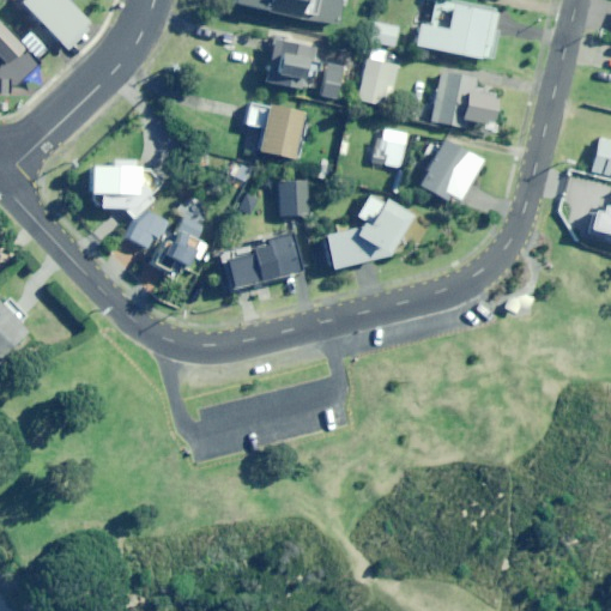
[(88,19),(70,0),(22,0),(61,43),(88,19)]
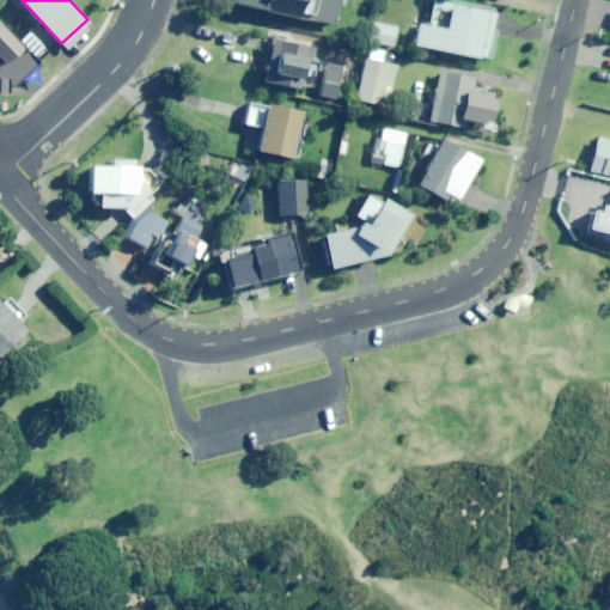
[(236,0),(236,2),(307,20),(307,18),(337,25),(343,0),(236,0)]
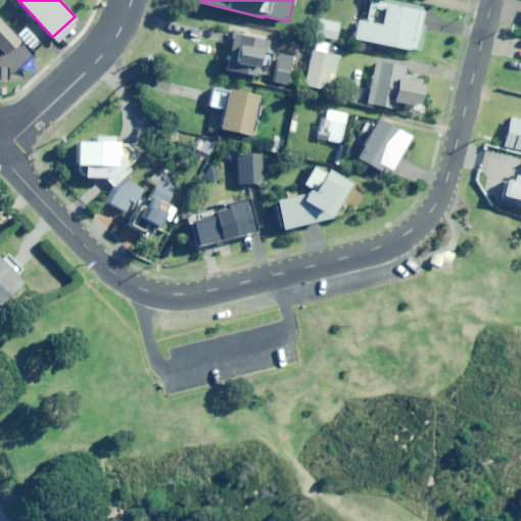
[(416,50),(425,9),(377,0),(372,0),(368,21),(359,19),(354,38),(416,50)]
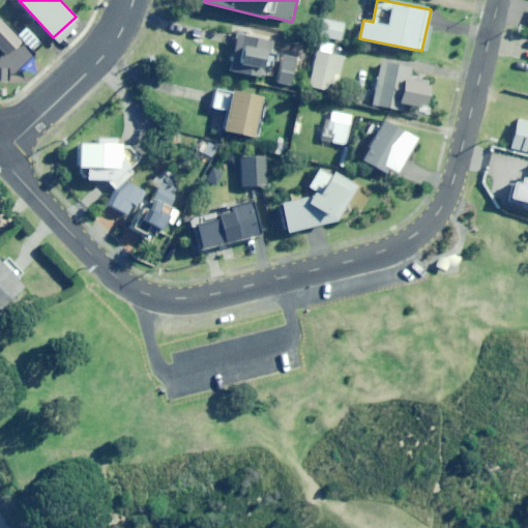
[(33,53),(0,17),(0,75),(9,75),(33,53)]
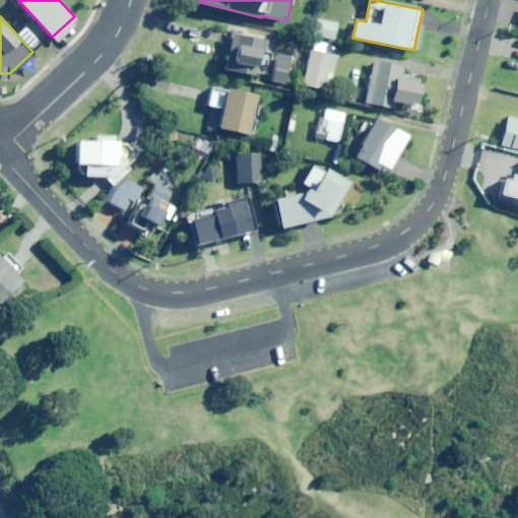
[(335,39),(338,22),(318,17),(314,34),(335,39)]
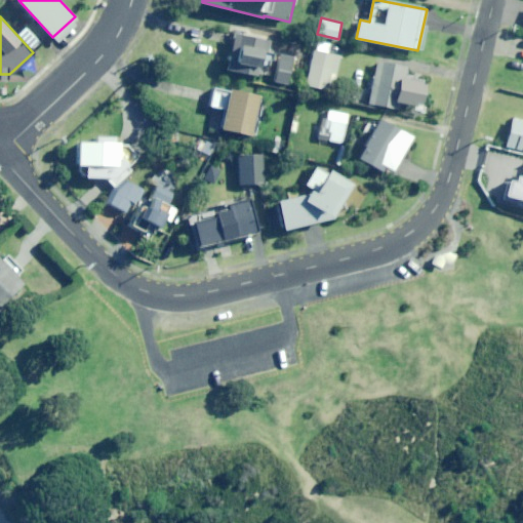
[(264,77),(272,41),(236,33),(228,69),(264,77)]
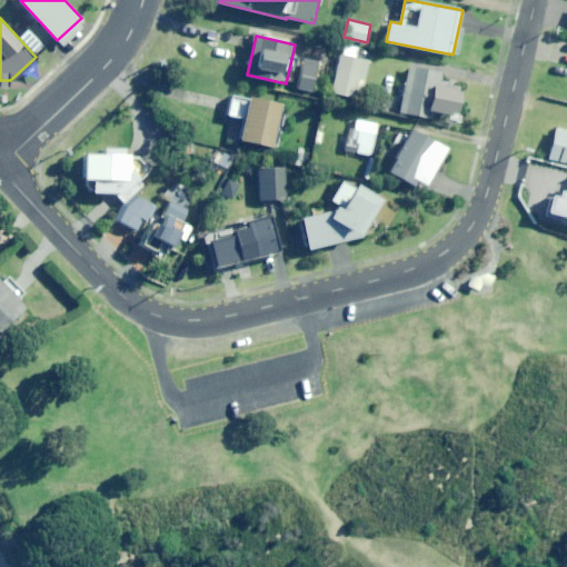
[(332,90),(359,98),(370,60),(362,58),(365,48),(346,43),(332,90)]
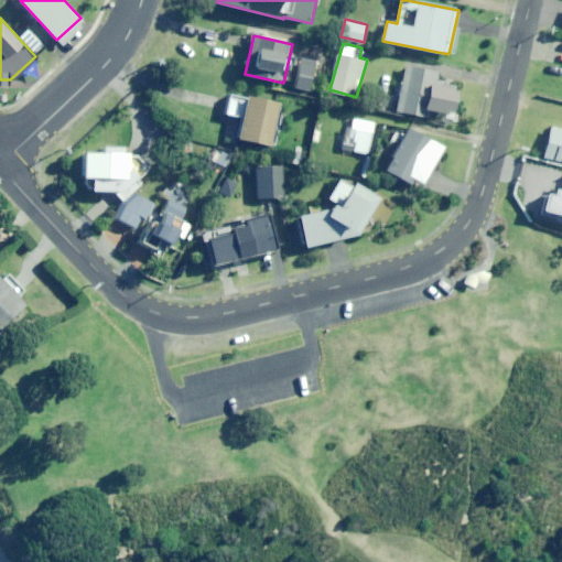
[(312,92),(319,63),(302,60),(295,87),(312,92)]
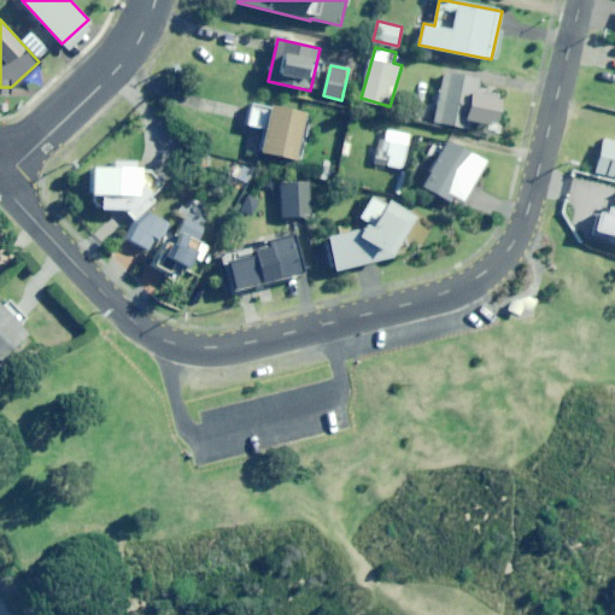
[(461,127),(470,82),(444,77),(435,121),(461,127)]
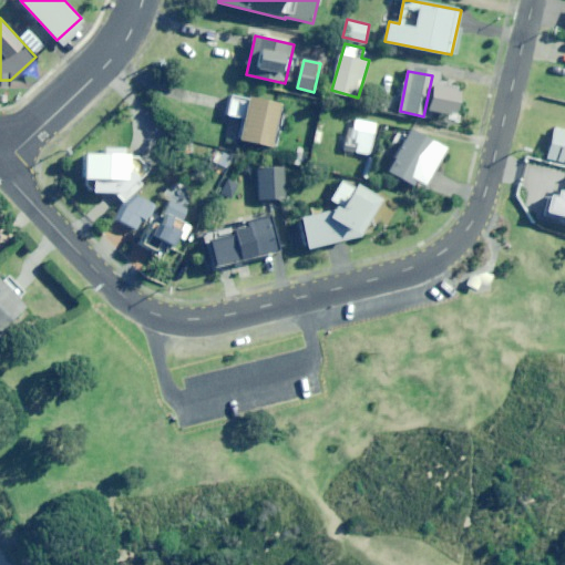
[(456,115),(461,86),(431,82),(427,110),(456,115)]
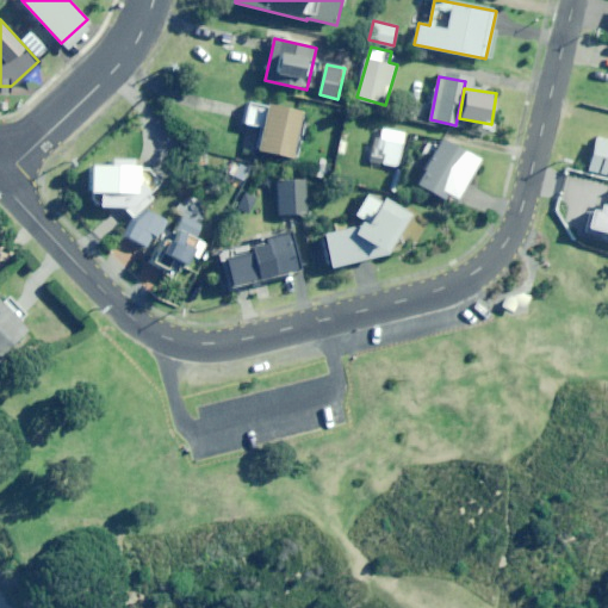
[(425,121),(427,103),(411,100),(409,118),(425,121)]
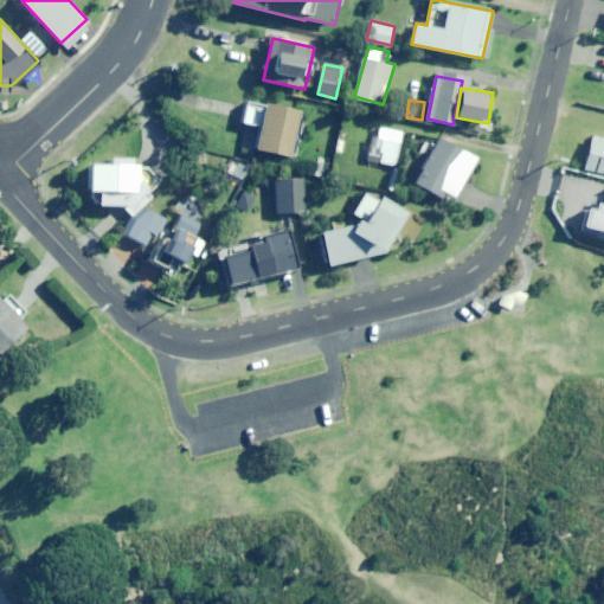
[(290,156),(301,110),(268,102),(256,148),(290,156)]
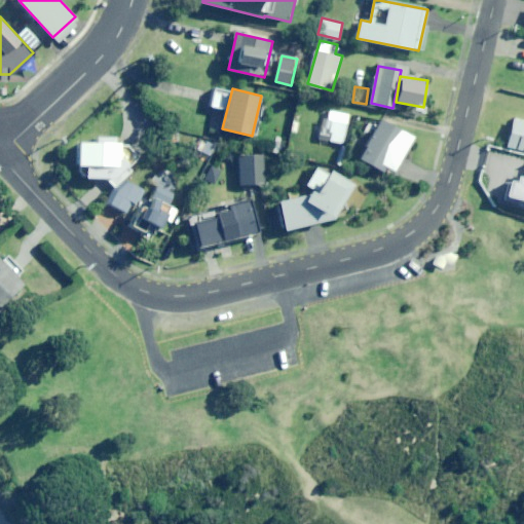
[(223,109),(226,92),(216,89),(212,106),(223,109)]
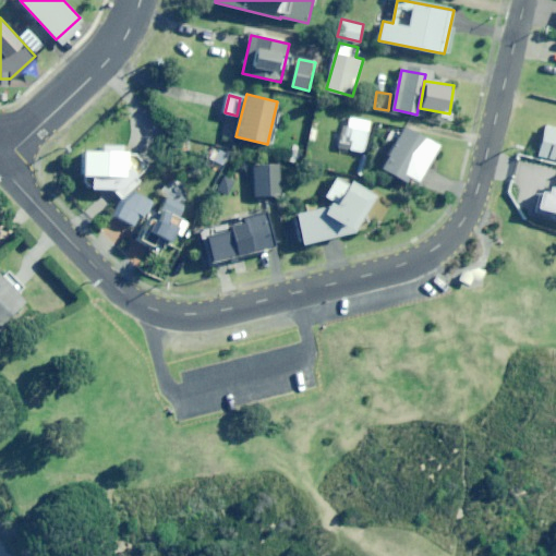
[(363,153),(373,121),(351,115),(340,145),(363,153)]
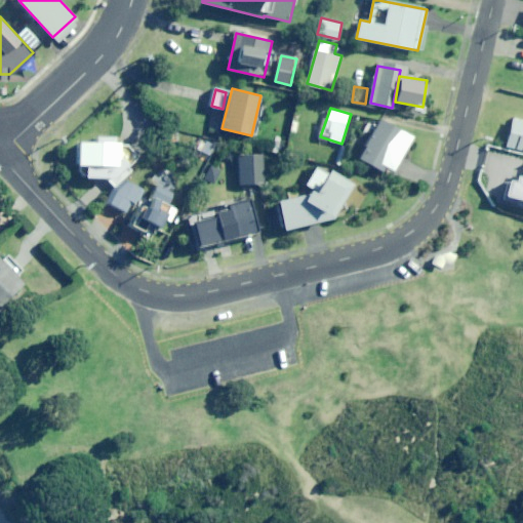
[(522,119),(516,117),(507,146),(522,150),(522,119)]
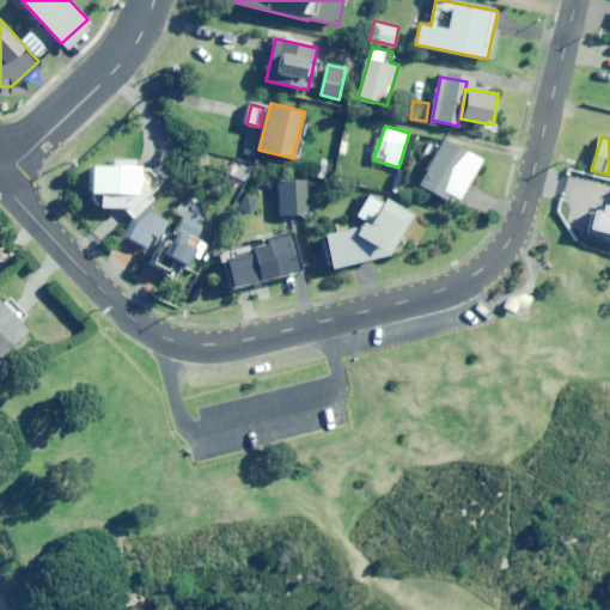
[(457,199),(480,159),(444,139),(418,184),(443,199),(446,193),(457,199)]
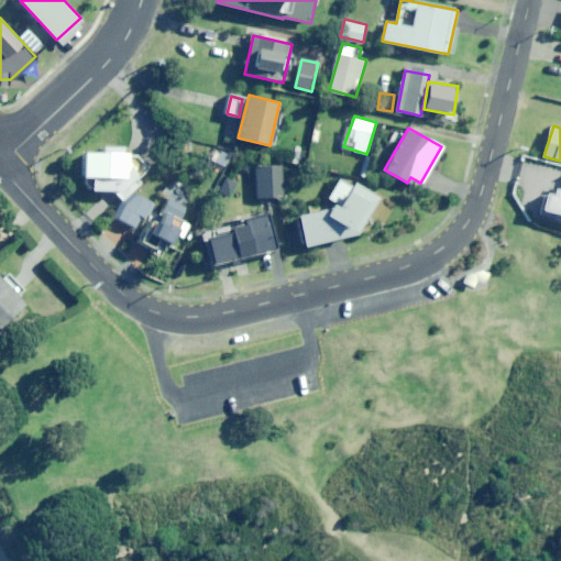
[(328,153),(332,138),(323,134),(318,151),(328,153)]
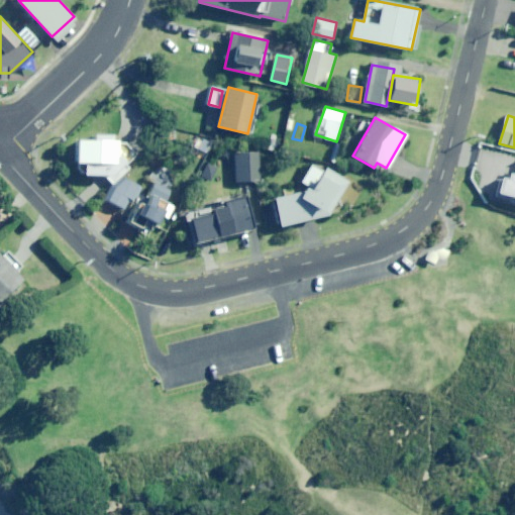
[(123,176),(130,169),(131,160),(138,153),(120,139),(117,139),(118,133),(92,132),(92,139),(77,138),(76,163),(84,163),(84,176),(107,177),(107,179),(111,183),(113,185),(123,176)]
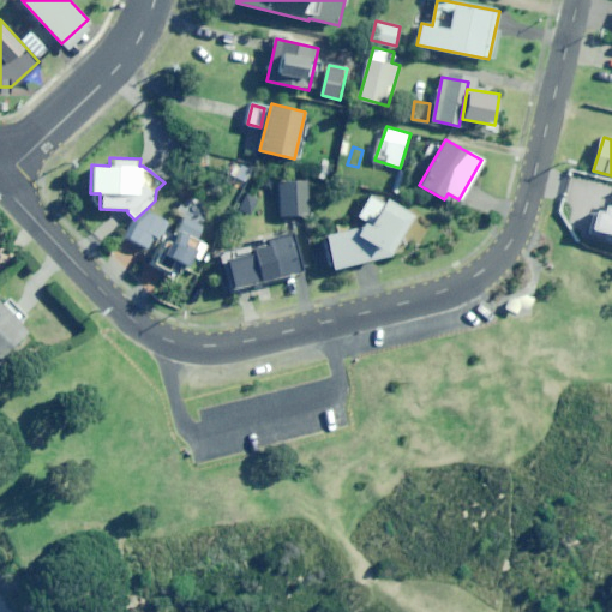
[(249,181),(253,167),(237,162),(232,175),(249,181)]
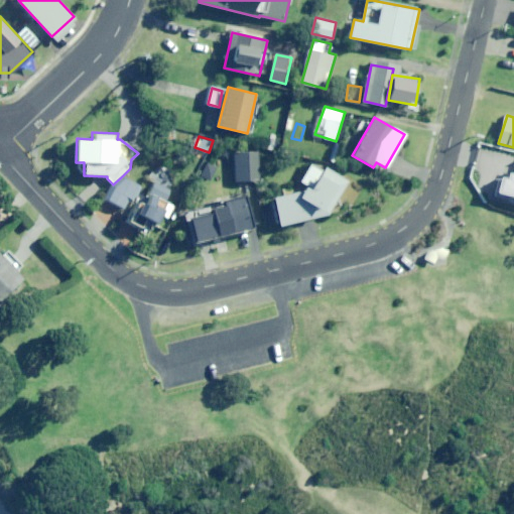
[(259,180),(259,152),(236,152),(236,180),(259,180)]
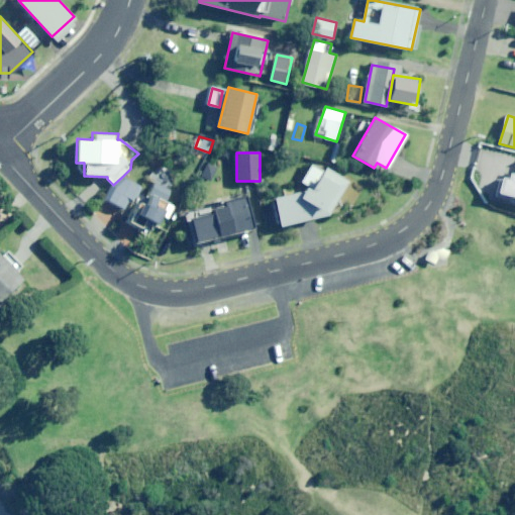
[(213,181),(219,167),(208,163),(202,176),(213,181)]
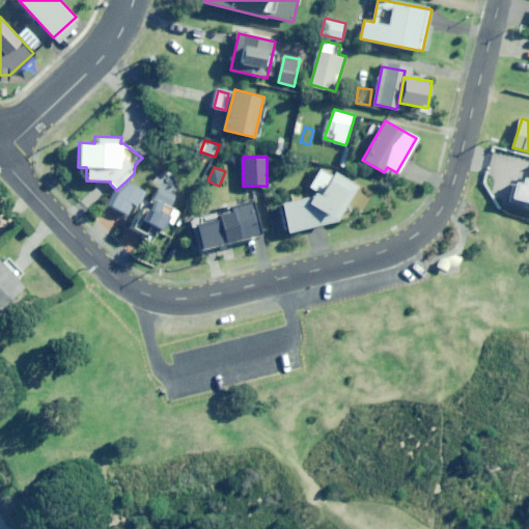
[(334,172),(332,176),(318,168),(301,198),(281,202),(287,230),(336,219),(356,186),(334,172)]
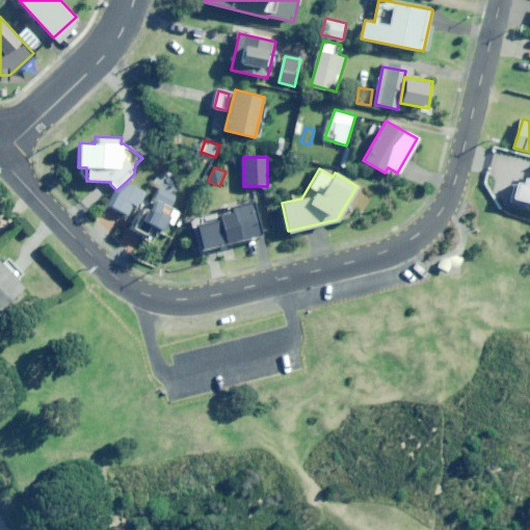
[(114,188),(106,202),(126,214),(132,203),(138,207),(147,193),(127,181),(116,190),(114,188)]
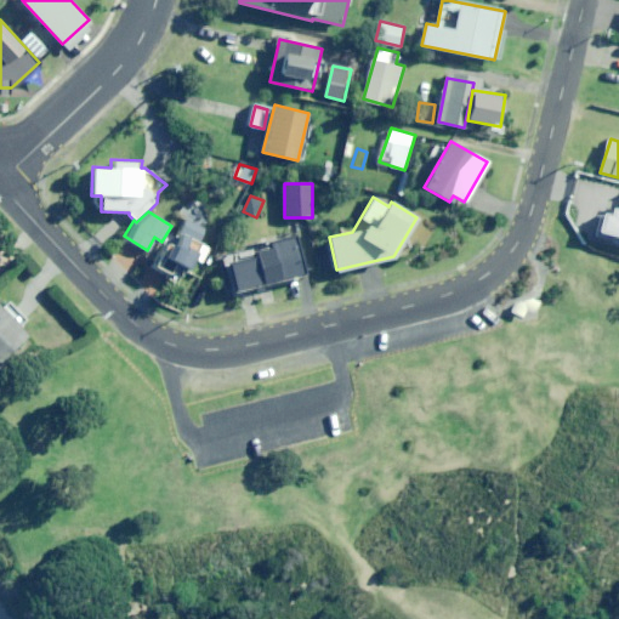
[(185,268),(199,277),(206,263),(203,262),(210,249),(198,243),(206,230),(187,219),(172,246),(165,243),(152,266),(165,273),(164,277),(177,283),(185,268)]
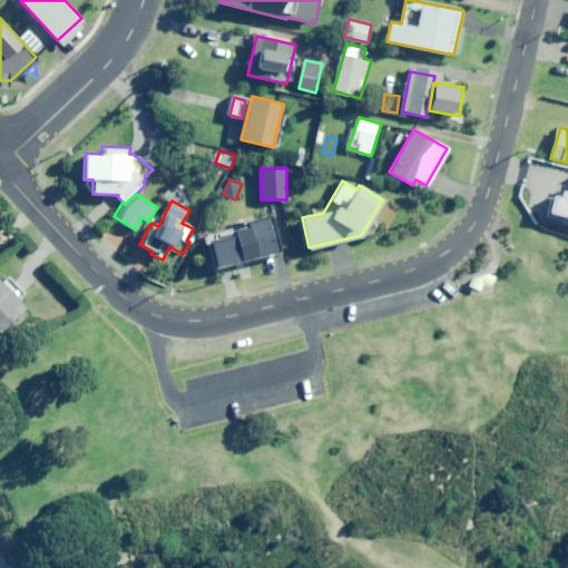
[(213,272),(275,255),(266,222),(204,238),(213,272)]
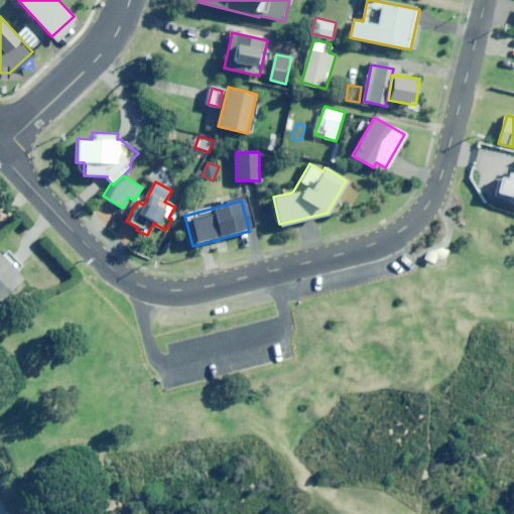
[(0,299),(24,278),(17,271),(24,265),(7,248),(1,254),(0,252),(0,299)]
